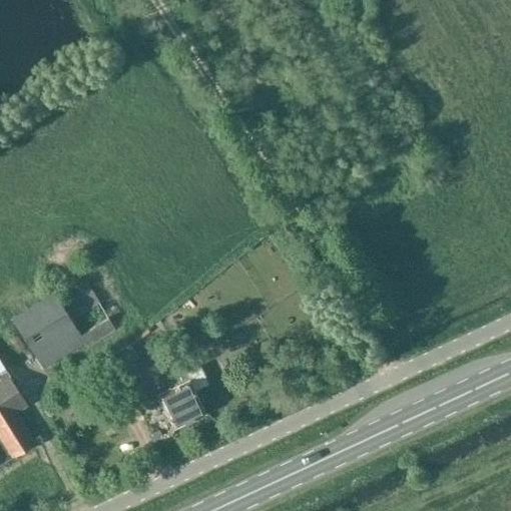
[(12,169),(20,155),(10,149),(2,163),(12,169)]
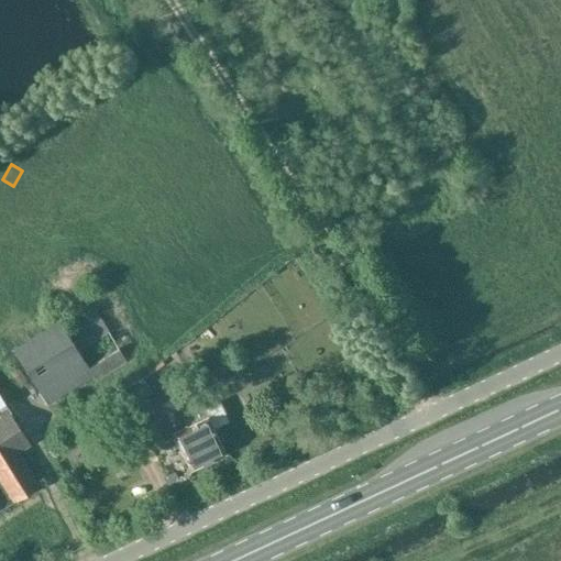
[(59,321),(54,326),(13,351),(50,408),(97,378),(99,383),(129,365),(96,310),(65,329),(59,321)]
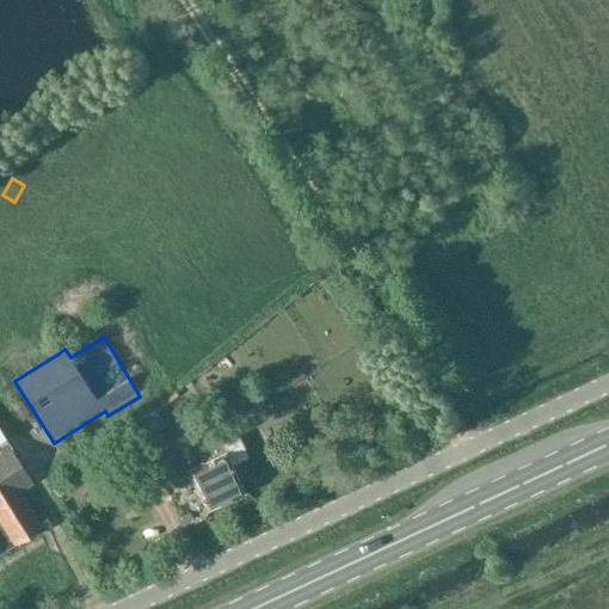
[(122,443),(134,461),(173,436),(160,417),(122,443)]
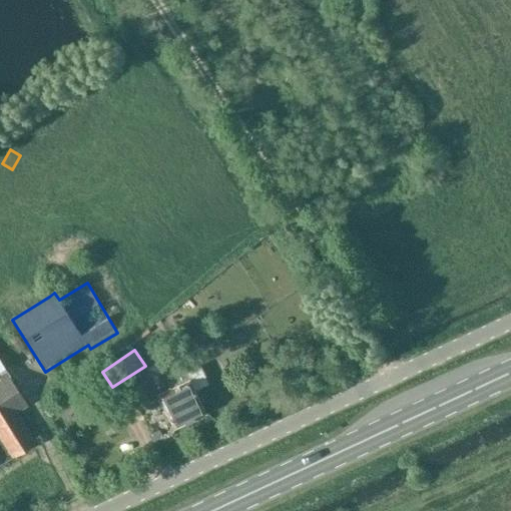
[(160,397),(176,430),(206,415),(196,394),(191,382),(187,375),(177,352),(156,362),(158,366),(156,372),(167,394),(160,397)]
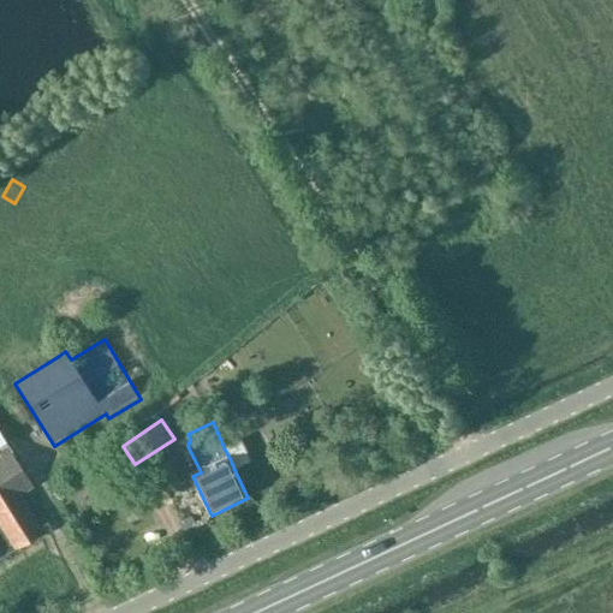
[(0,561),(46,533),(23,495),(35,488),(0,432),(0,561)]
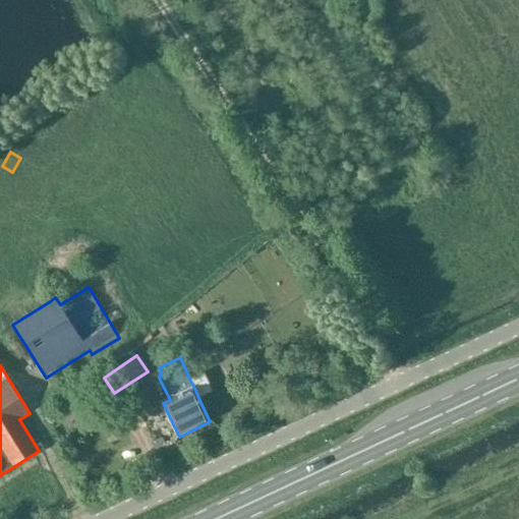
[(194,388),(199,400),(215,393),(206,373),(190,381),(194,388)]
